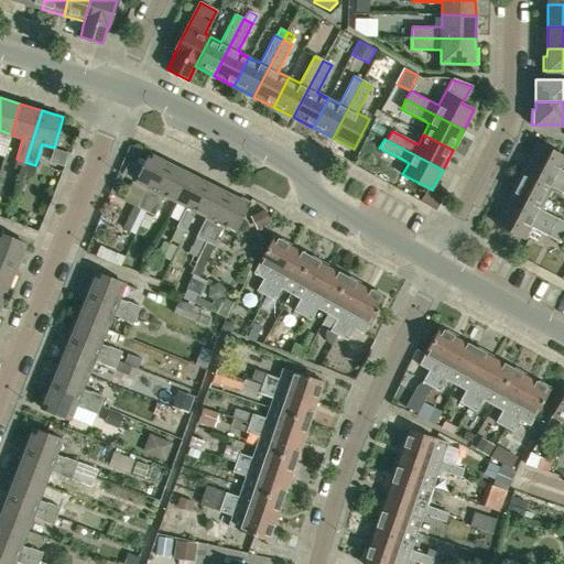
[(563,170),(560,169),(563,161),(563,155),(537,142),(525,162),(563,182),(563,170)]
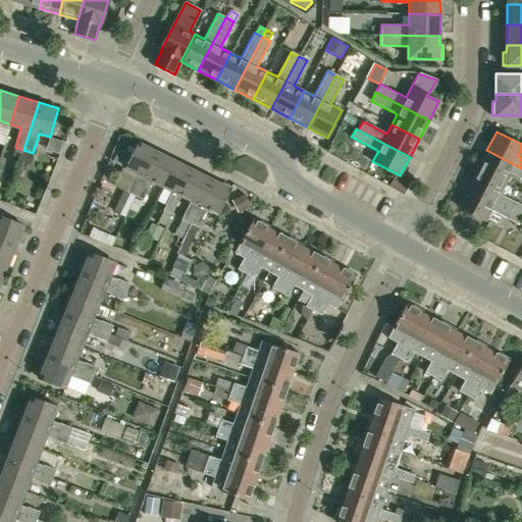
[(135,195),(157,150),(139,141),(125,167),(136,172),(126,191),(135,195)]
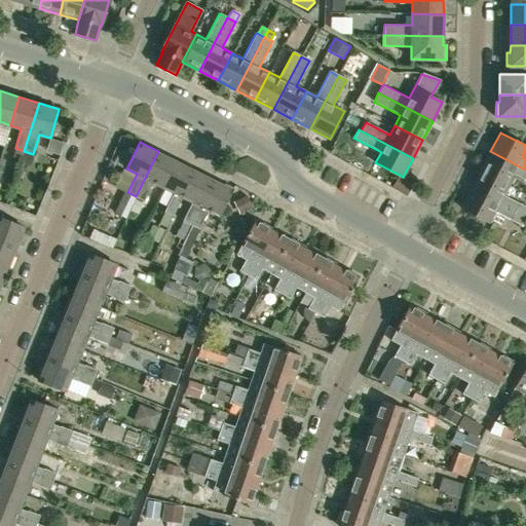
[(163,187),(177,160),(158,151),(136,196),(144,200),(153,183),(163,187)]
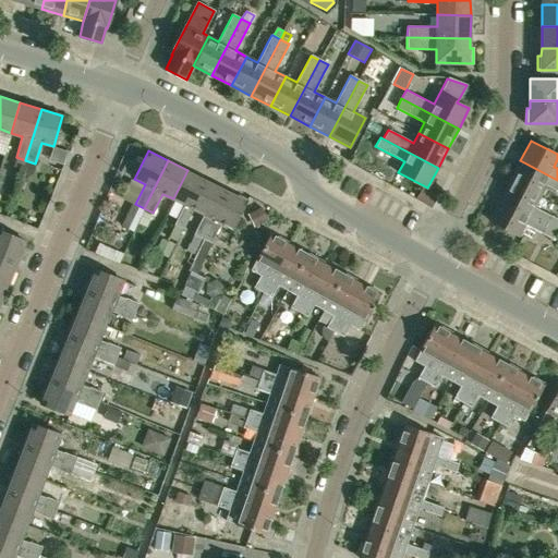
[(557,191),(557,180),(520,160),(510,180),(540,195),(545,184),(557,191)]
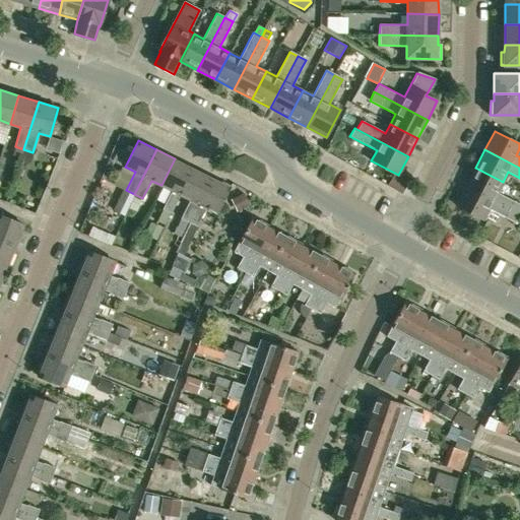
[(175,158),(161,185),(172,190),(163,208),(171,212),(180,195),(193,168),(175,158)]
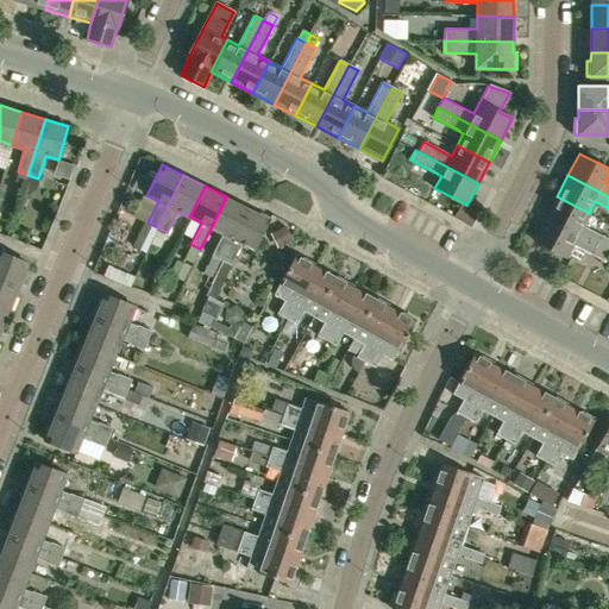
[(226,196),(211,228),(223,233),(212,255),(221,259),(248,207),(226,196)]
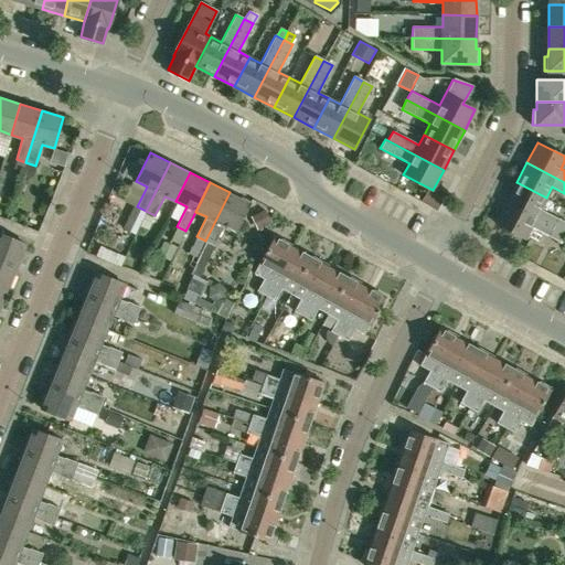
[(564,221),(541,209),(546,198),(516,182),(507,202),(564,232),(564,221)]
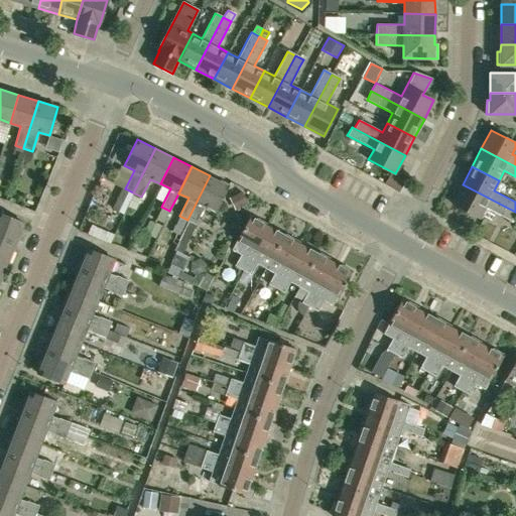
[(385,183),(399,191),(405,179),(392,171),(391,171),(385,183)]
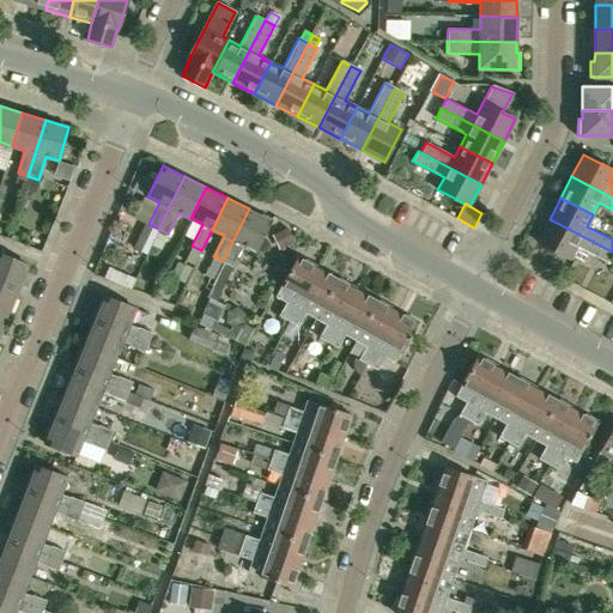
[(223,261),(232,266),(243,246),(255,252),(272,219),(249,208),(223,261)]
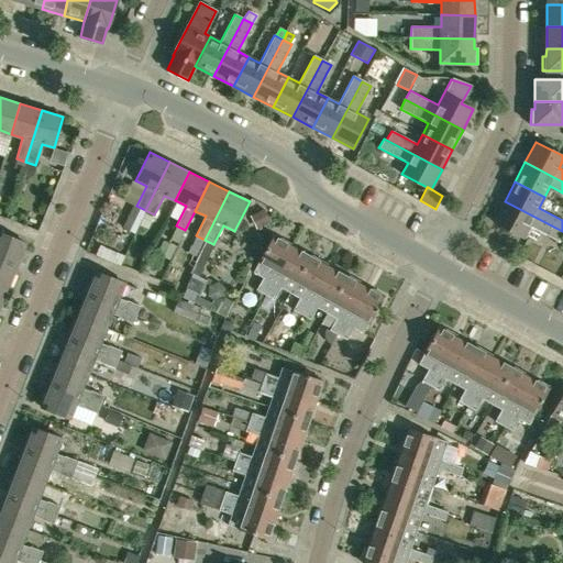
[(559,241),(562,233),(562,231),(505,201),(494,222),(523,238),(529,225),(559,241)]
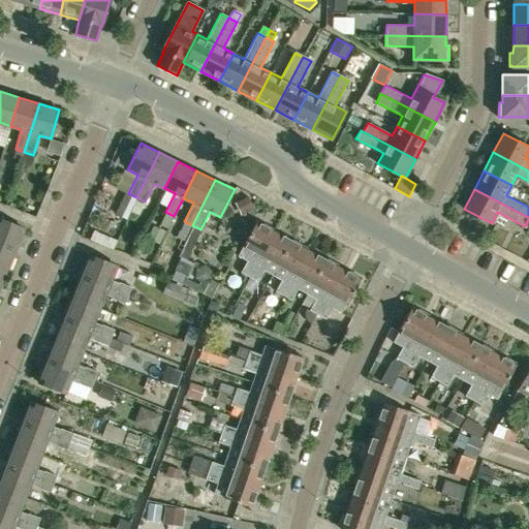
[(136,197),(128,193),(126,193),(116,214),(126,219),(136,197)]
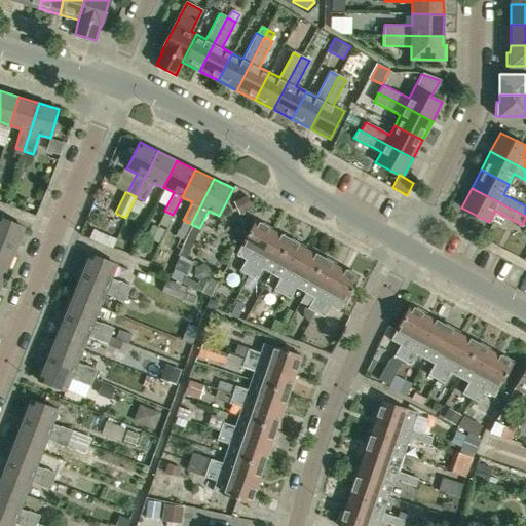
[(246,195),(233,201),(239,214),(252,208),(246,195)]
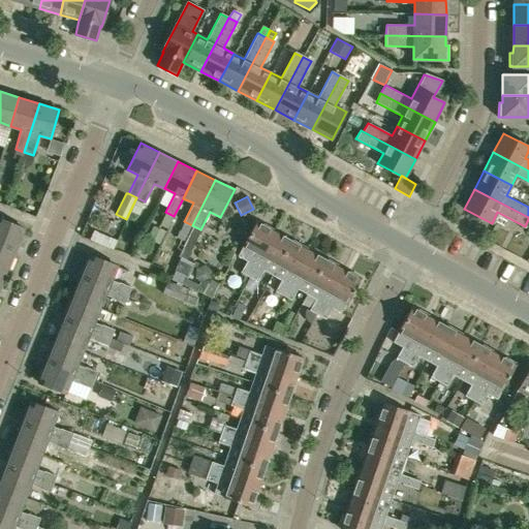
[(144,205),(135,200),(130,210),(138,214),(144,205)]
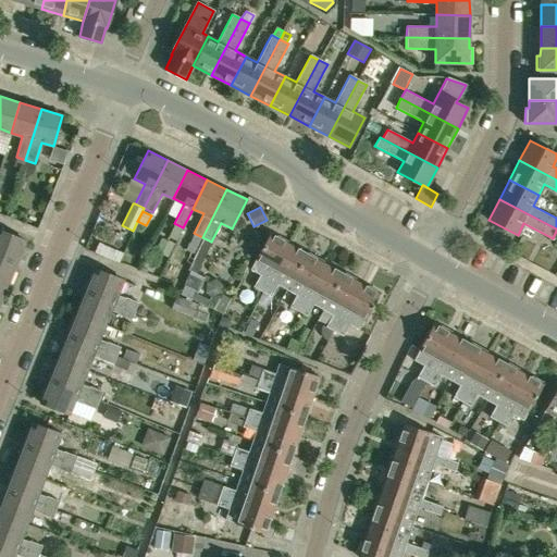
[(0,256),(16,263),(26,240),(0,230),(0,256)]
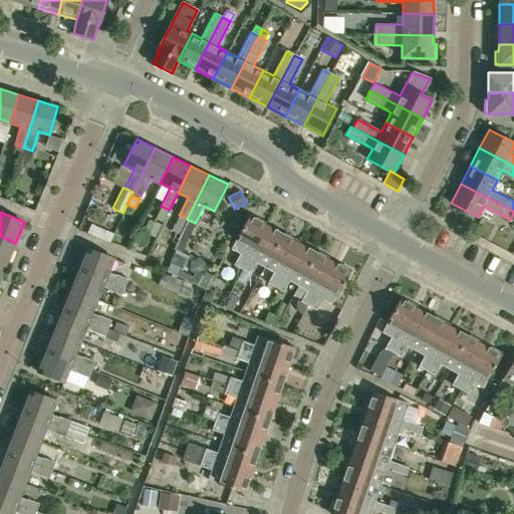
[(242,269),(267,224),(250,214),(230,250),(239,255),(234,264),(242,269)]
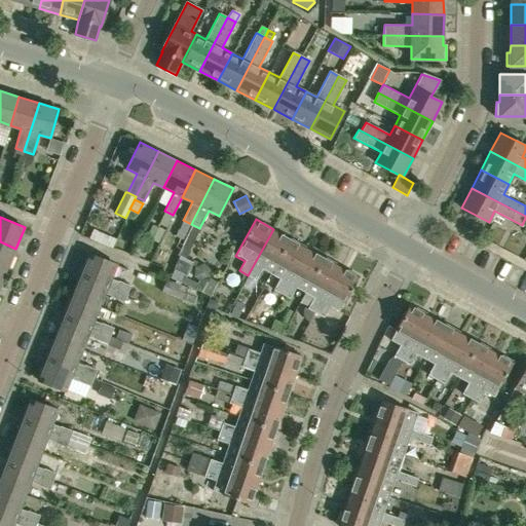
[(191,225),(191,224),(183,220),(176,233),(184,238),(191,225)]
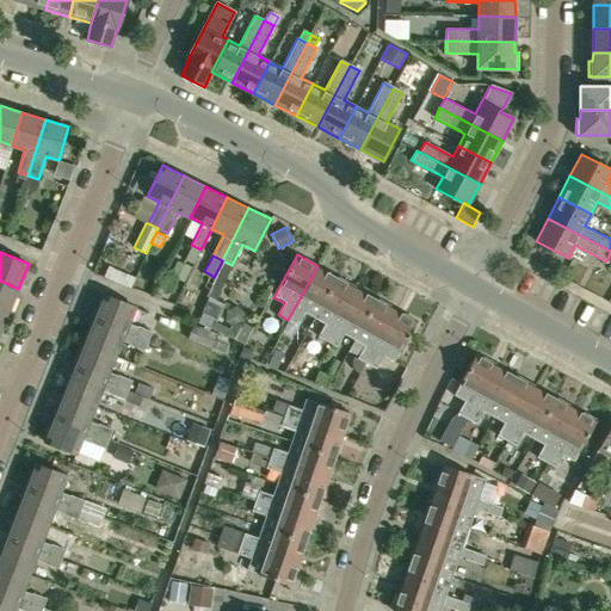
[(184,283),(191,267),(178,261),(172,277),(184,283)]
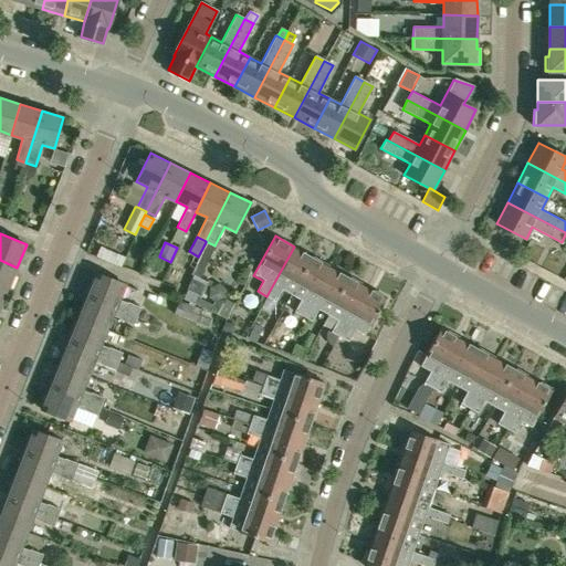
[(215,247),(206,242),(198,257),(190,272),(200,276),(205,272),(203,268),(215,247)]
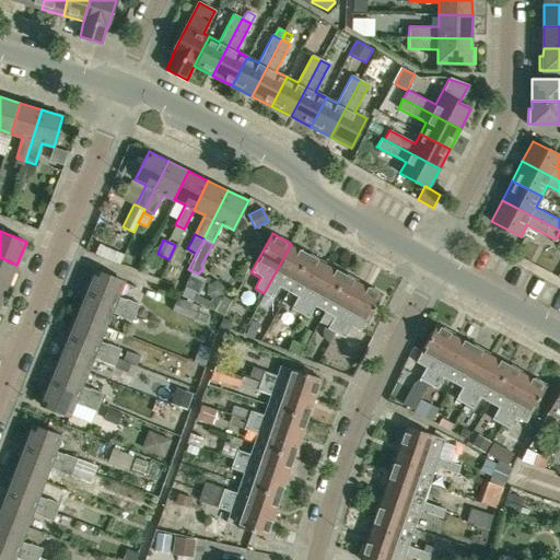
[(288,293),(308,254),(291,244),(264,293),(272,298),(278,288),(288,293)]
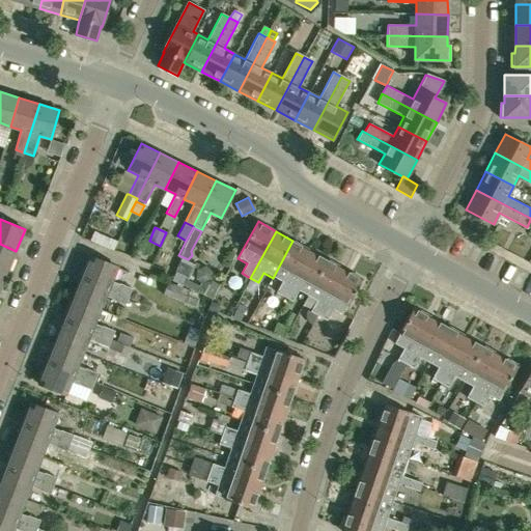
[(284,297),(310,250),(292,241),(273,278),(281,283),(276,292),(284,297)]
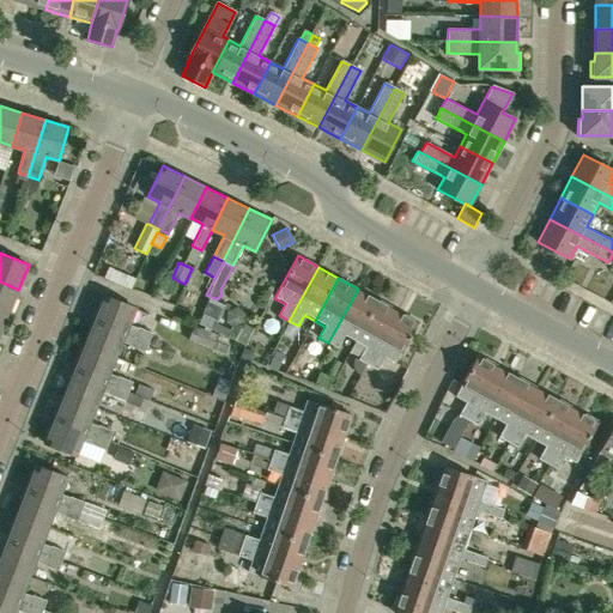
[(18,290),(0,281),(0,310),(8,314),(18,290)]
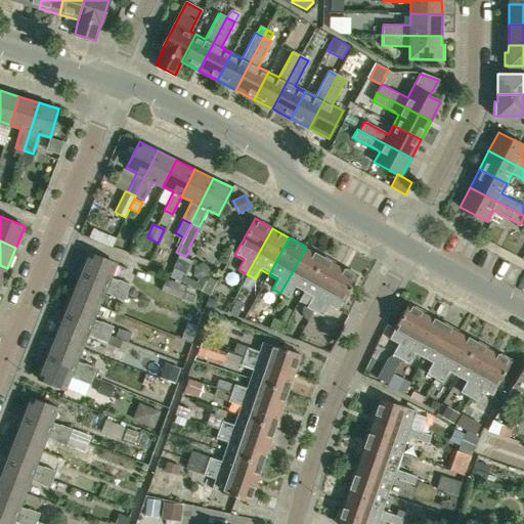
[(303,293),(323,256),(306,247),(280,293),(289,297),(294,288),(303,293)]
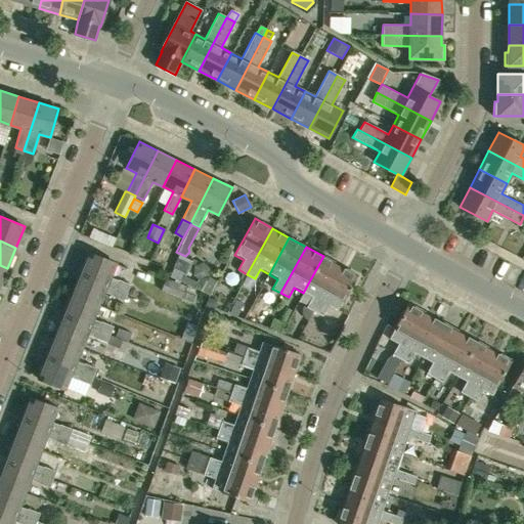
[(80,273),(127,293),(130,285),(119,279),(119,280),(111,276),(116,263),(89,252),(80,273)]
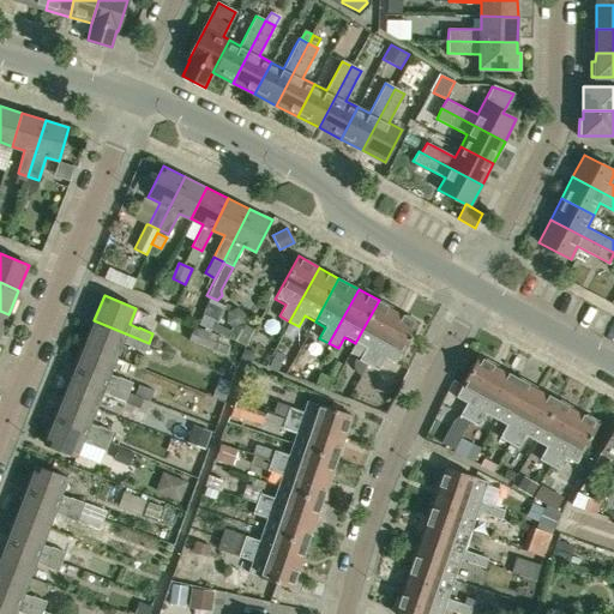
[(226,306),(211,299),(204,313),(218,320),(226,306)]
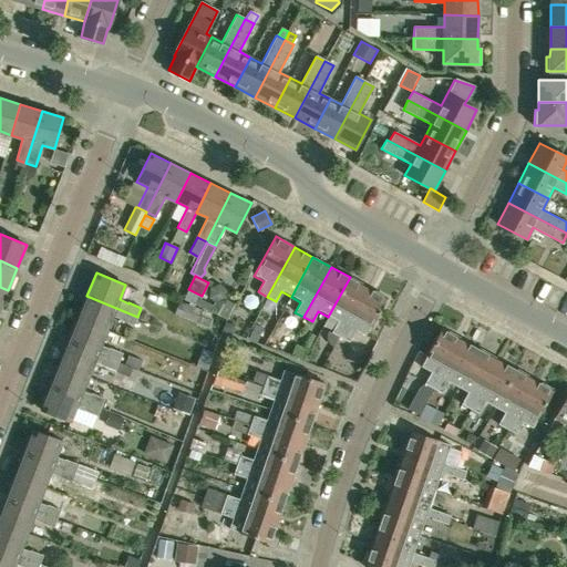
[(341,337),(368,288),(350,277),(328,317),(338,322),(332,332),(341,337)]
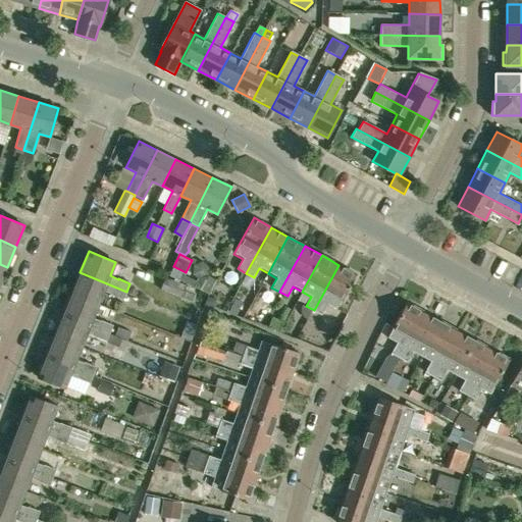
[(344,296),(356,274),(338,265),(314,310),(321,315),(327,304),(336,309),(344,296)]
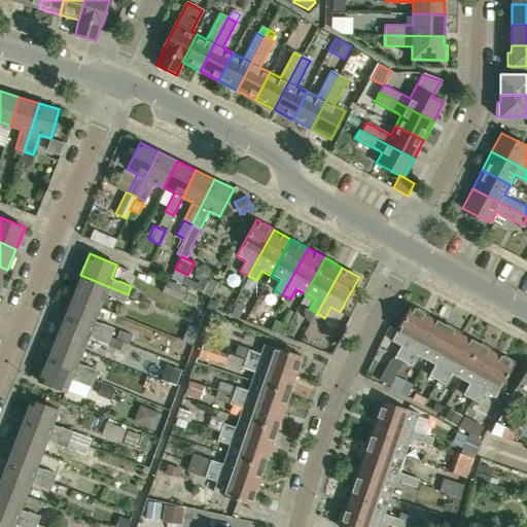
[(125,303),(128,294),(80,275),(72,296),(100,307),(105,293),(113,297),(125,303)]
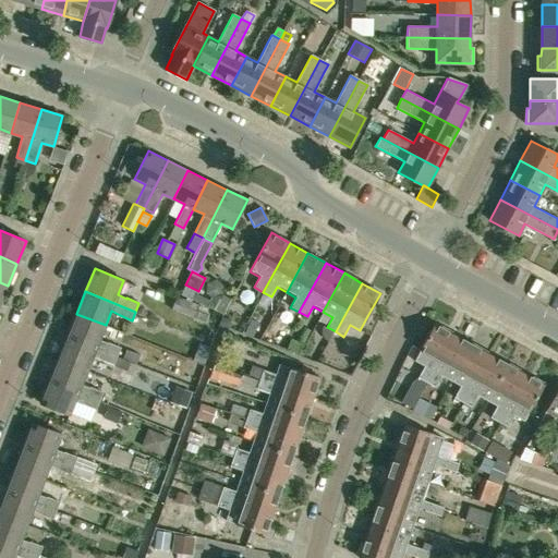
[(222,291),(213,293),(207,303),(223,311),(232,296),(222,291)]
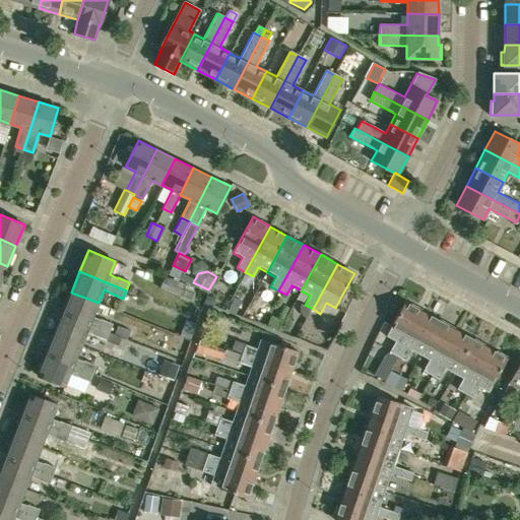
[(158,287),(182,297),(186,284),(164,275),(158,287)]
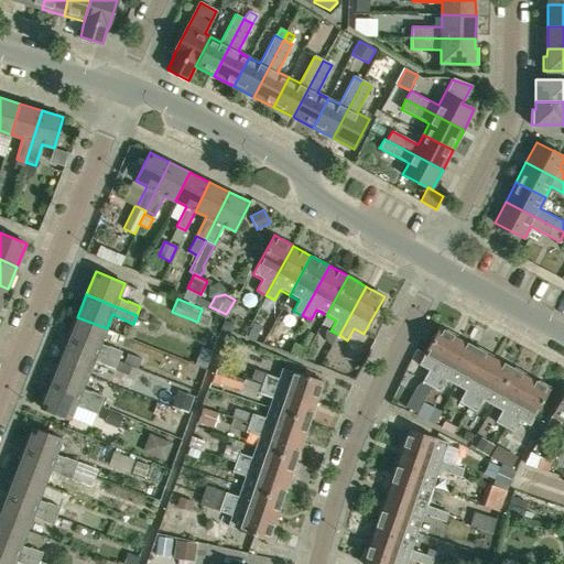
[(100,343),(107,328),(77,317),(68,339),(118,360),(122,351),(109,346),(100,343)]
